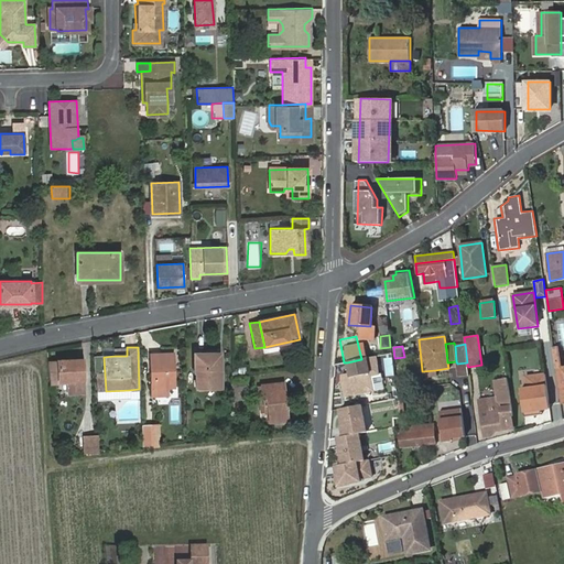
[(127,347),(114,348),(115,356),(127,356),(127,347)]
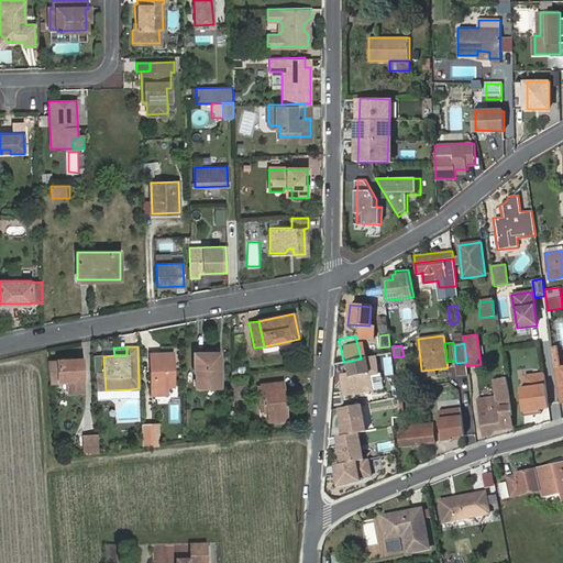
[(150,353),(151,395),(167,395),(167,387),(173,387),(172,352),(150,353)]
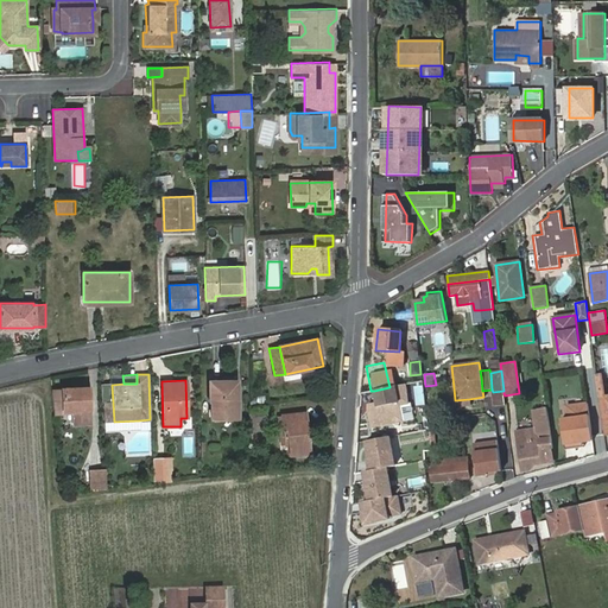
[(209,381),(210,417),(238,417),(236,381),(209,381)]
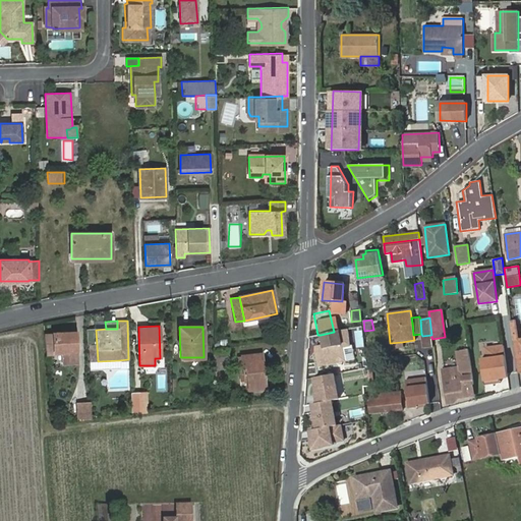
[(317,366),(344,361),(341,348),(349,346),(348,336),(347,330),(334,332),(321,335),(323,345),(315,346),(314,351),(317,366)]
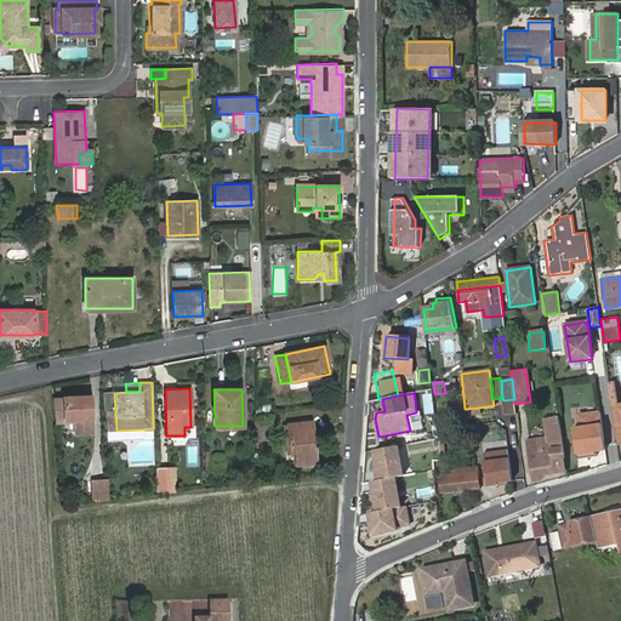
[(90,396),(52,398),(53,419),(74,417),(74,422),(75,433),(92,432),(90,396)]
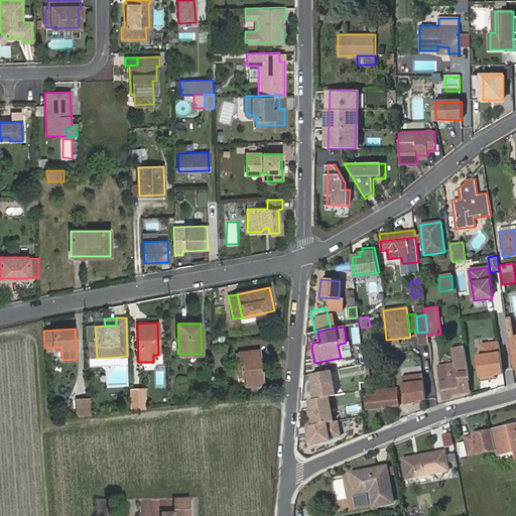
[(427,334),(427,332),(418,333),(418,336),(419,345),(427,344),(426,335),(427,334)]
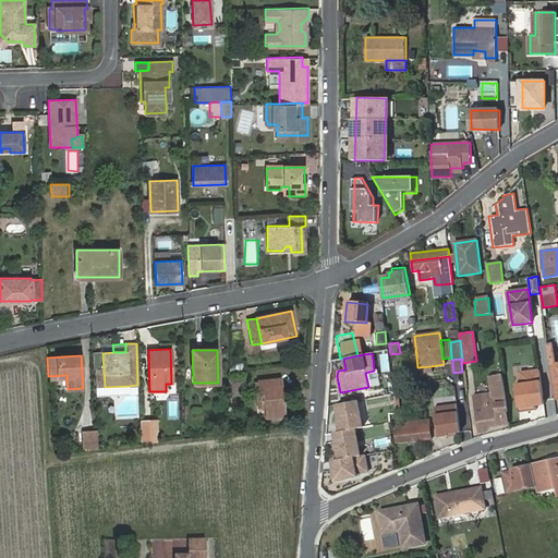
[(534,407),(545,404),(541,372),(520,373),(522,385),(514,386),(518,413),(535,411),(534,407)]
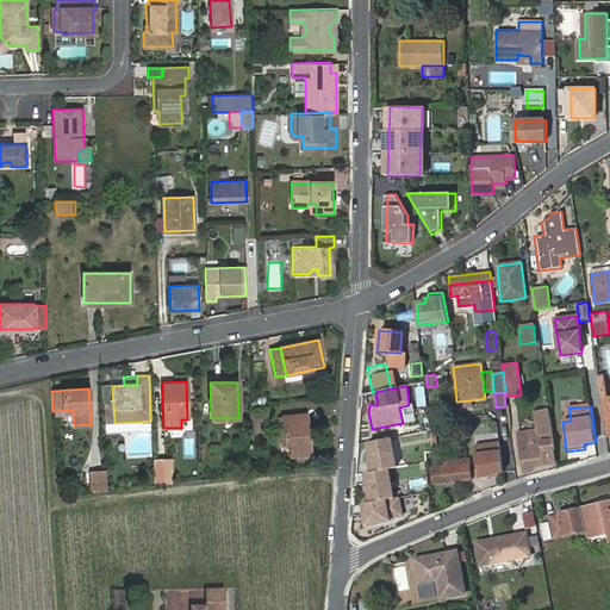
[(517,433),(522,468),(523,467),(524,473),(531,473),(530,467),(553,464),(552,449),(554,449),(548,409),(533,411),(535,428),(533,430),(517,433)]
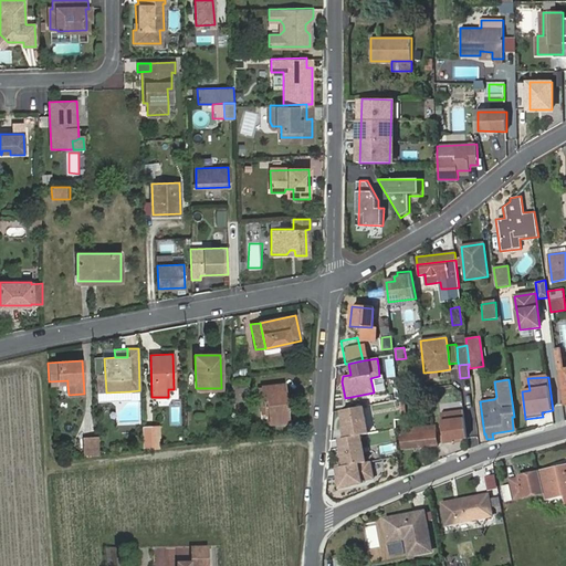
[(266,399),(270,423),(287,421),(284,385),(262,387),(263,399),(266,399)]
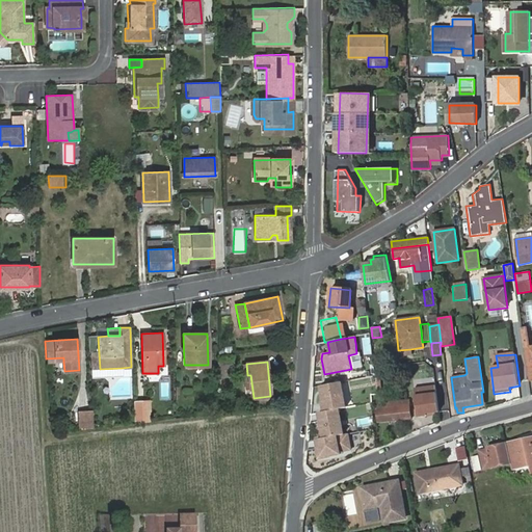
[(340,382),(320,387),(323,402),(324,411),(338,409),(345,408),(340,382)]
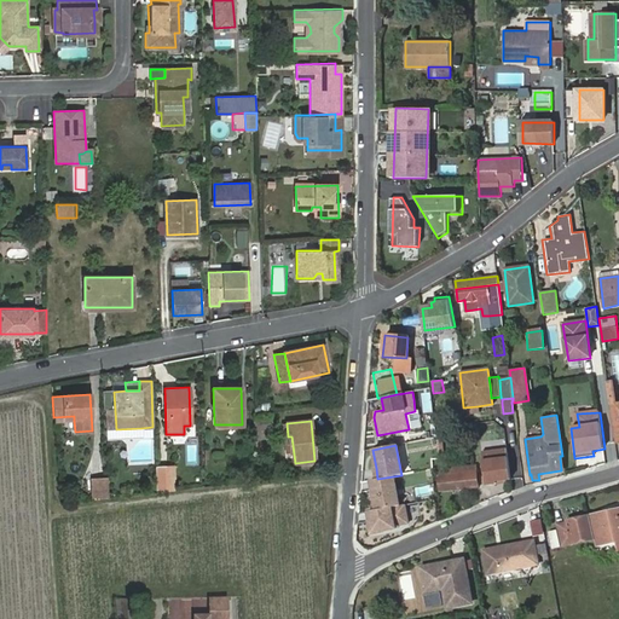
[(507,450),(482,453),(486,486),(497,484),(497,481),(504,481),(512,480),(507,450)]
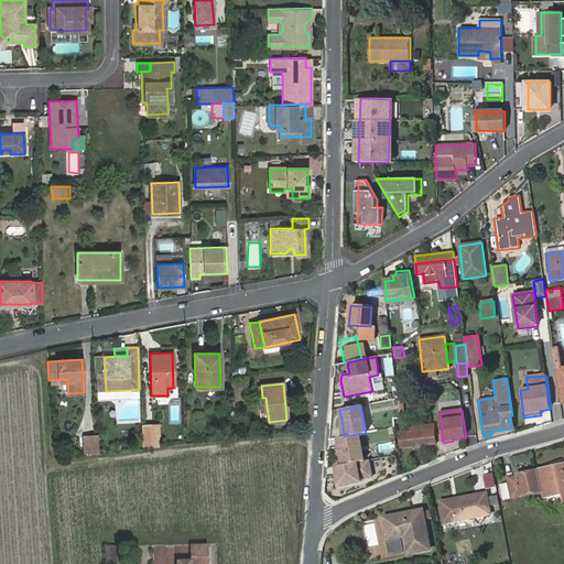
[(142,446),(159,446),(158,424),(142,424),(142,446)]
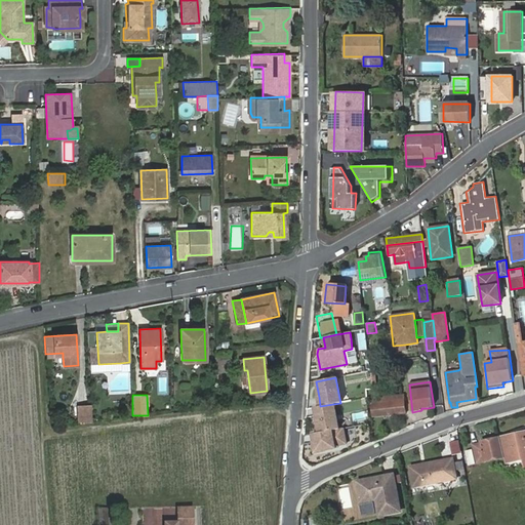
[(371,399),(373,416),(405,413),(403,395),(371,399)]
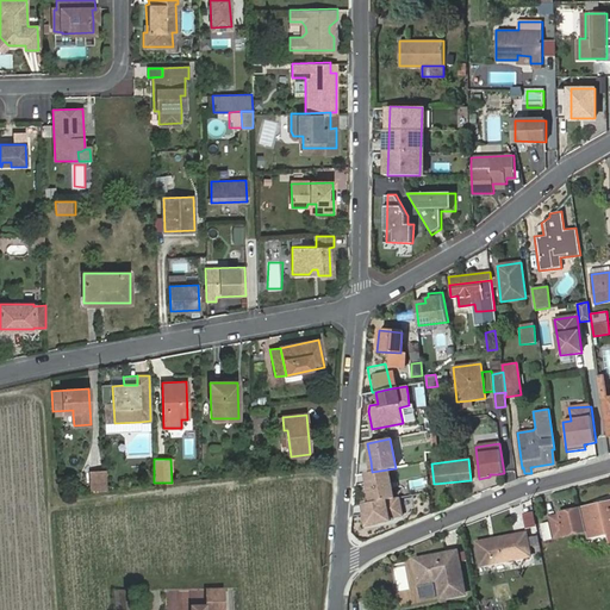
[(393,498),(387,470),(372,472),(369,473),(367,473),(368,483),(366,483),(369,503),(393,498)]
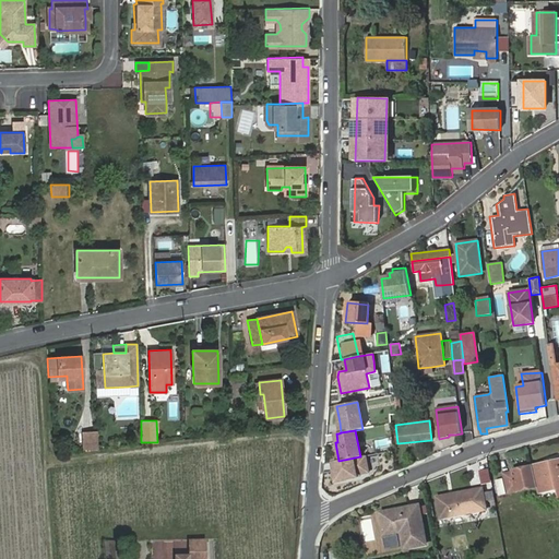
[(97,449),(96,432),(83,433),(84,450),(97,449)]
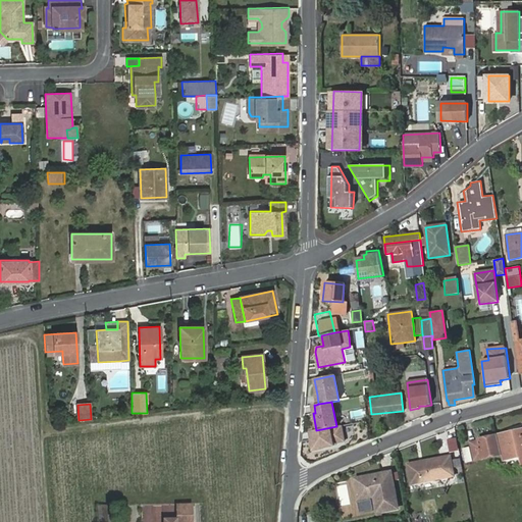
[(343,441),(340,426),(336,426),(316,430),(312,431),(313,438),(311,439),(313,450),(333,446),(332,444),(343,441)]
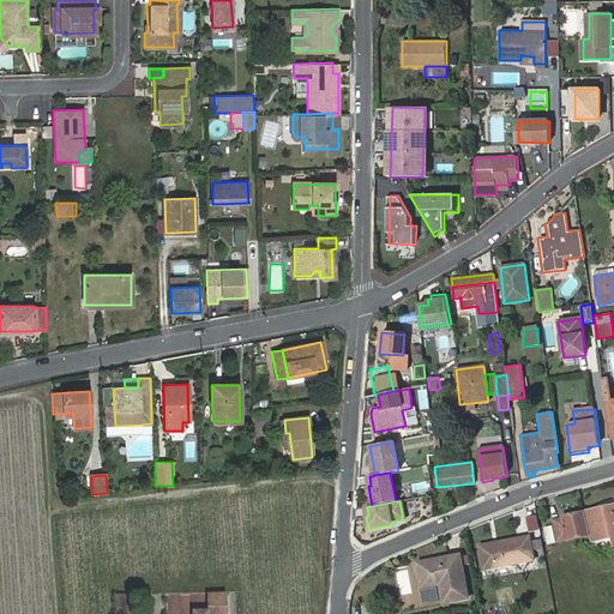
[(613,505),(585,512),(590,535),(593,542),(613,537),(613,546),(613,545),(613,505)]
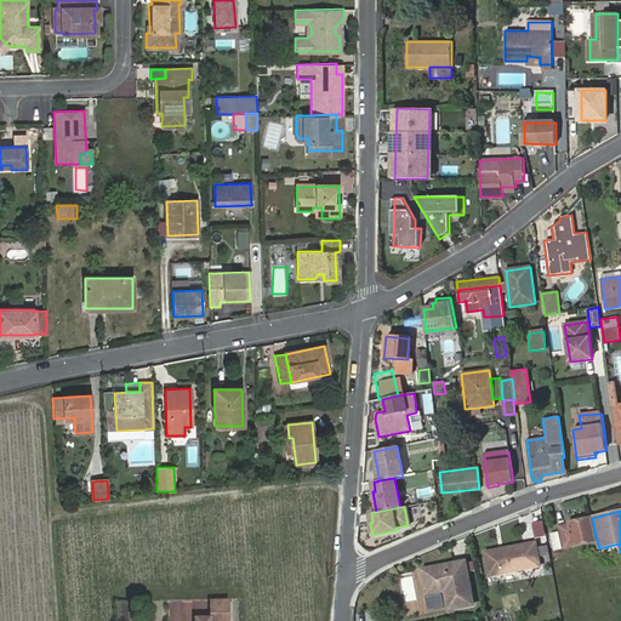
[(597,541),(592,518),(558,525),(559,533),(551,534),(554,548),(562,547),(563,548),(597,541)]
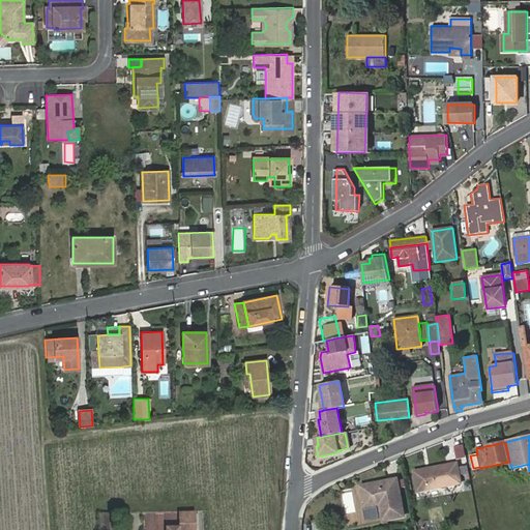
[(413,471),(417,492),(461,483),(458,463),(413,471)]
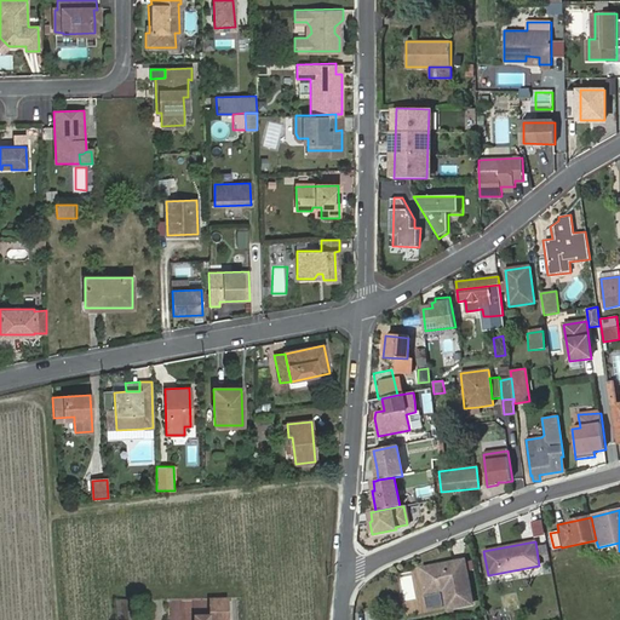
[(422,568),(426,595),(443,591),(447,609),(472,604),(464,560),(422,568)]
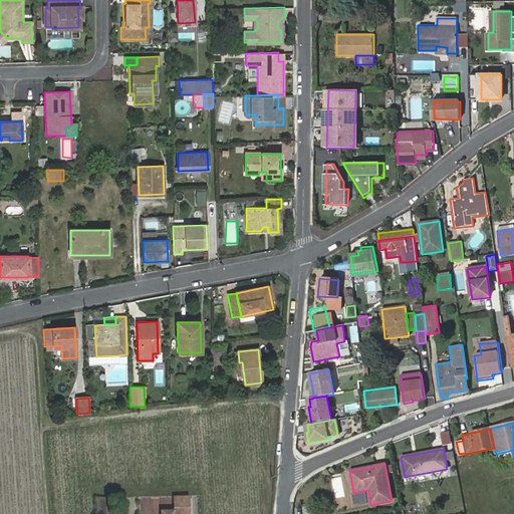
[(95,498),(95,513),(104,513),(103,498),(95,498)]
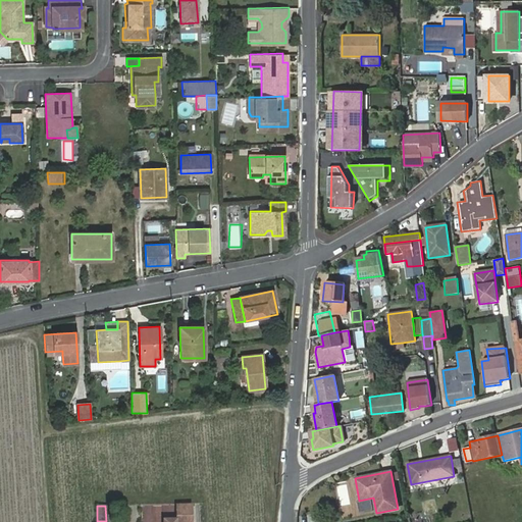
[(190,521),(191,506),(175,506),(175,521),(190,521)]
